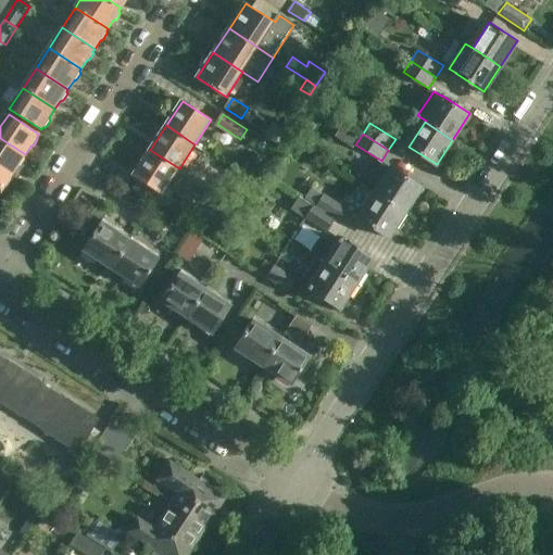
[(0,138),(0,166),(12,175),(17,166),(21,165),(24,160),(24,156),(25,154),(0,138)]
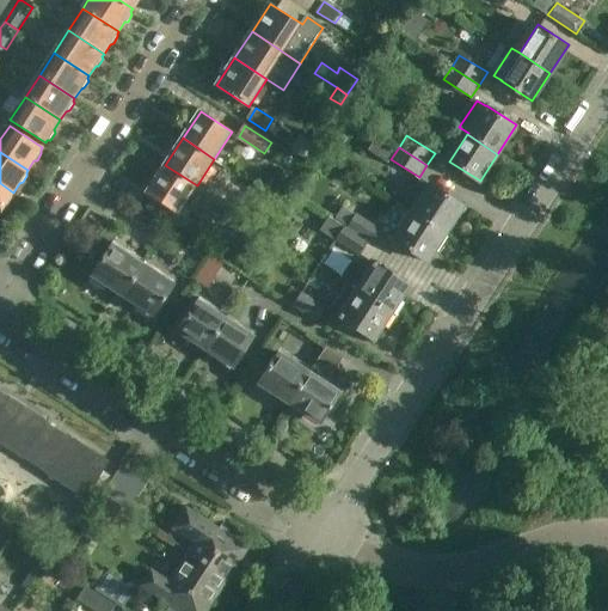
[(197,185),(165,165),(146,194),(178,214),(197,185)]
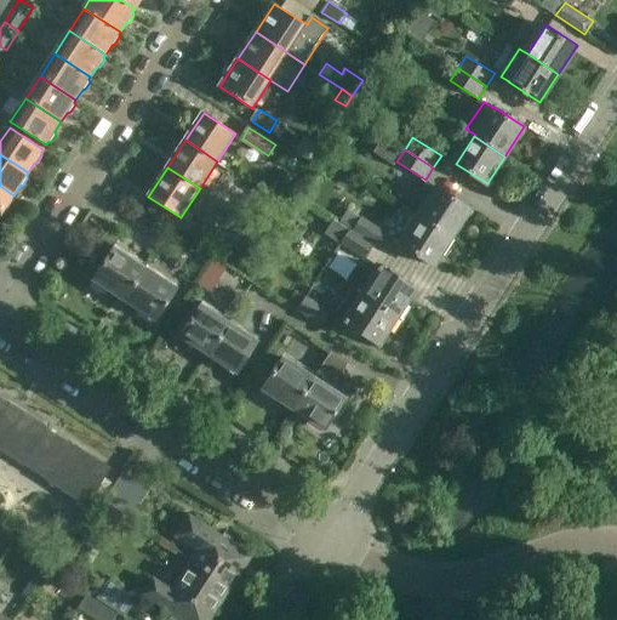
[(0,215),(13,195),(0,186),(0,215)]
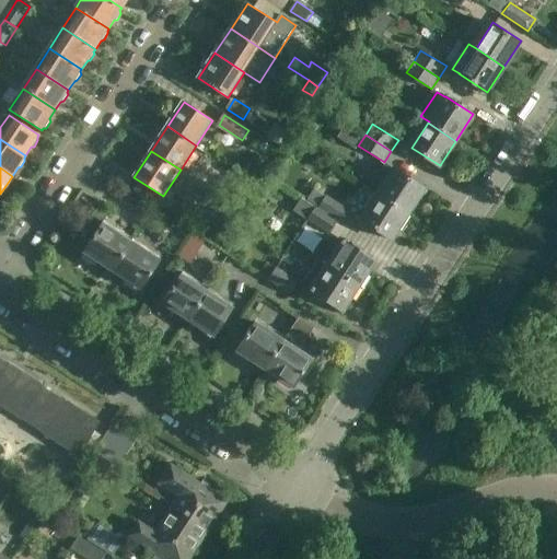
[(397,170),(380,196),(408,214),(425,187),(397,170)]
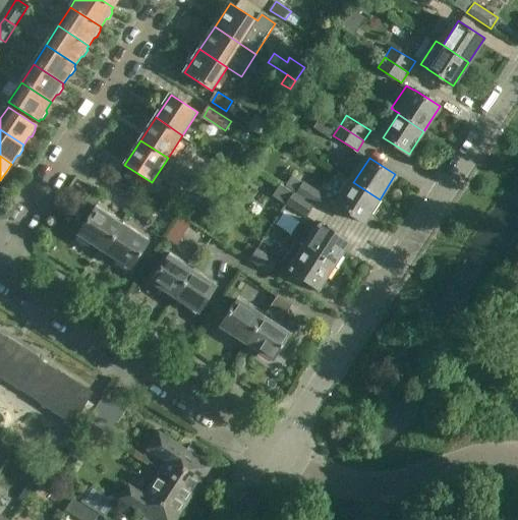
[(186,159),(181,167),(195,176),(200,168),(186,159)]
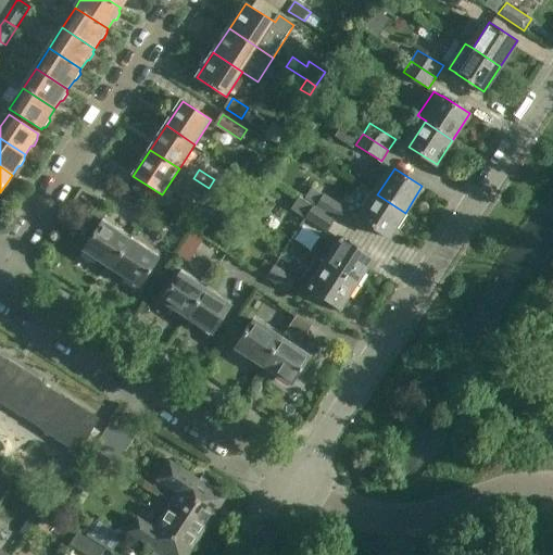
[(349,209),(325,193),(325,194),(313,187),(305,199),(315,204),(315,205),(337,221),(340,223),(349,209)]
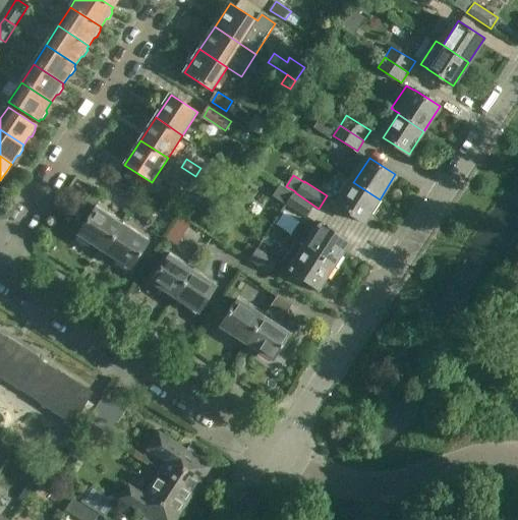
[(353,182),(338,206),(364,222),(380,199),(353,182)]
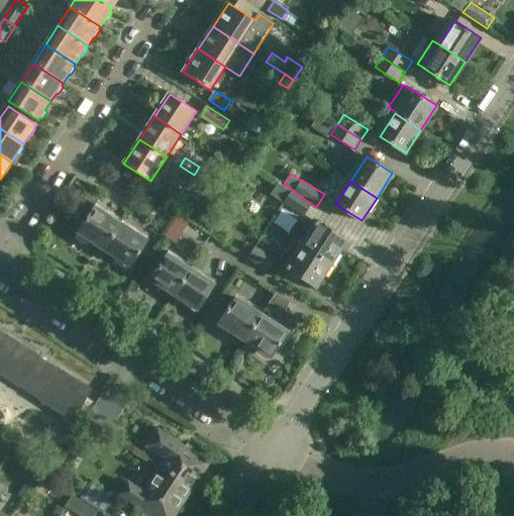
[(157,182),(151,190),(166,199),(171,191),(157,182)]
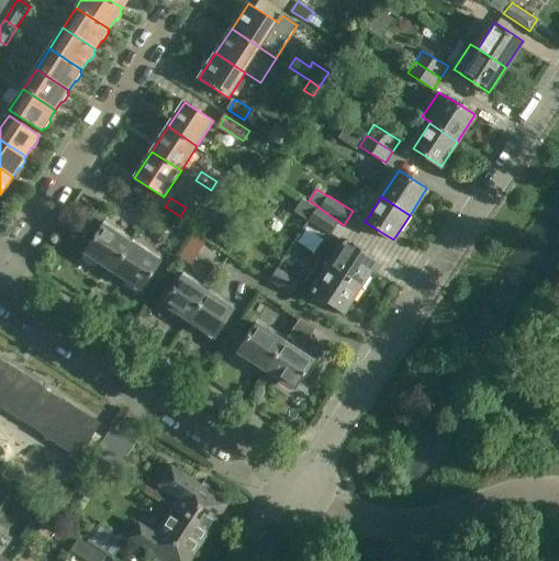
[(332,236),(341,223),(319,208),(317,209),(305,201),(299,212),(310,220),(309,221),(332,236)]
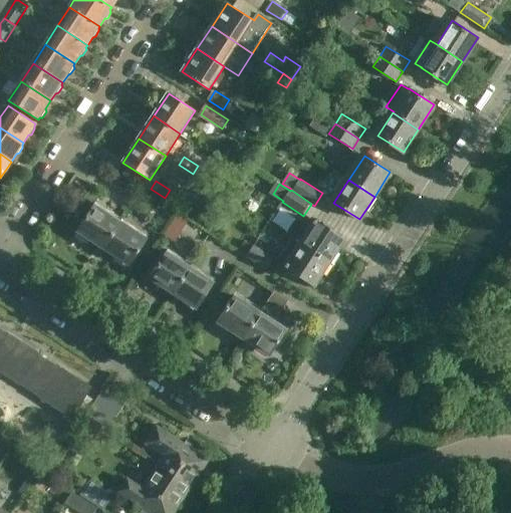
[(104,249),(121,223),(95,206),(77,232),(104,249)]
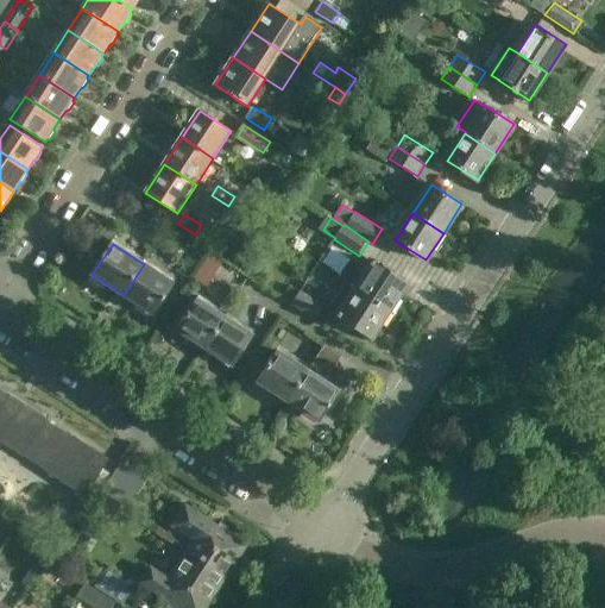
[(212,255),(205,267),(218,275),(225,264),(212,255)]
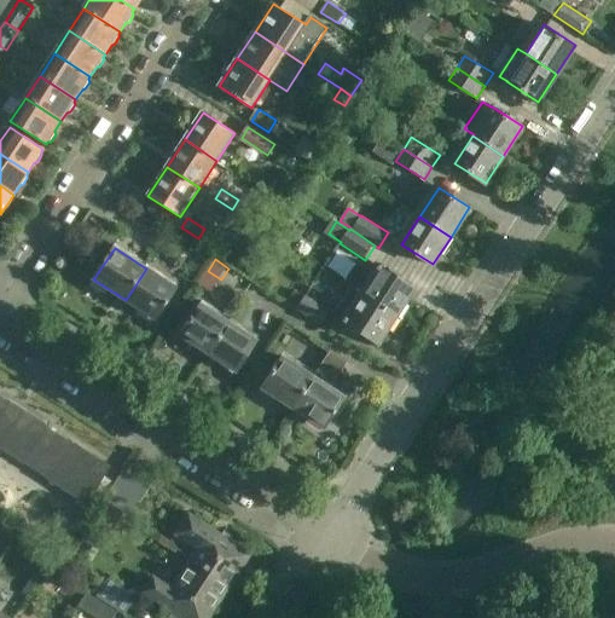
[(360,293),(398,317),(416,289),(379,265),(360,293)]
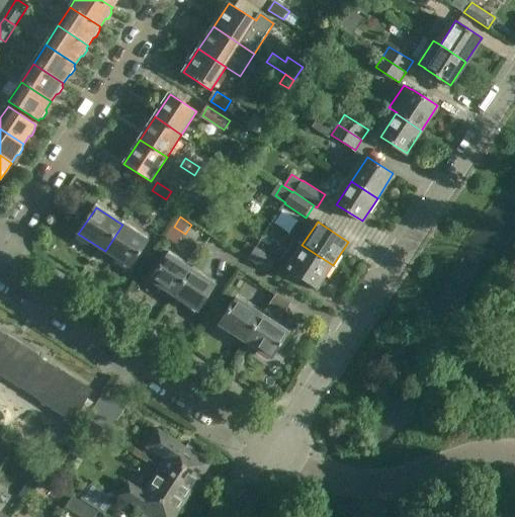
[(122,225),(105,251),(131,268),(148,242),(122,225)]
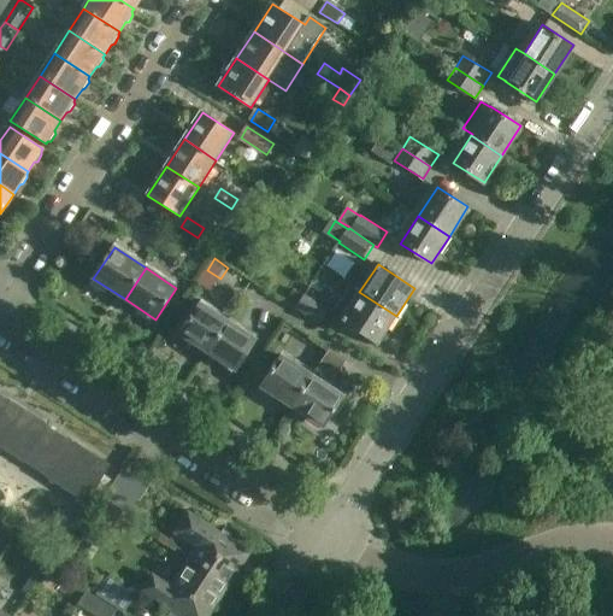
[(330,310),(306,294),(305,295),(295,289),(286,303),(320,326),(330,310)]
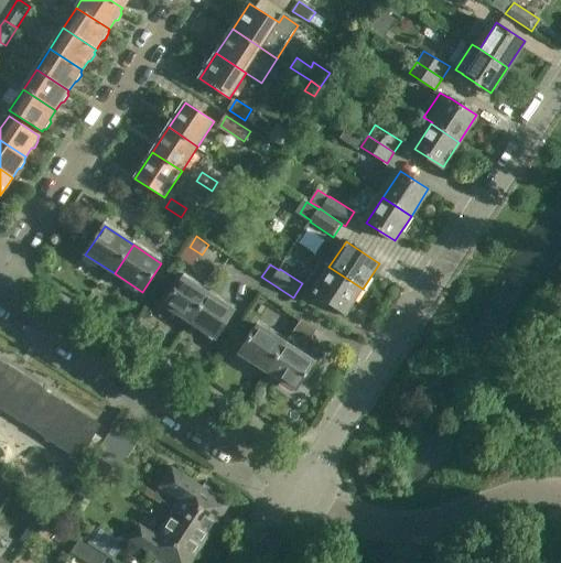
[(363,289),(328,267),(312,293),(346,315),(363,289)]
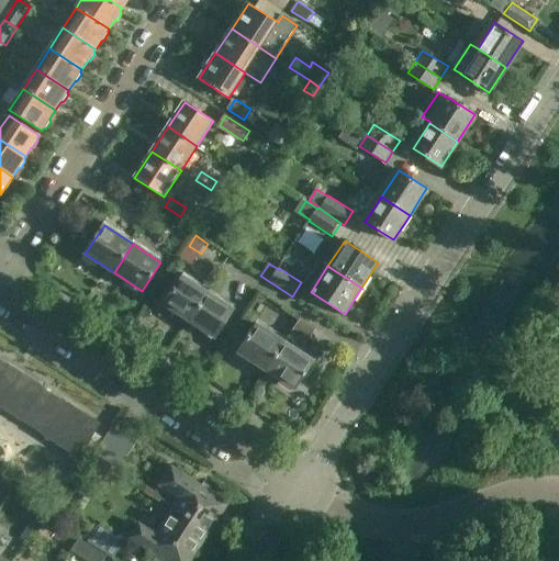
[(190,322),(209,292),(183,277),(165,305),(190,322)]
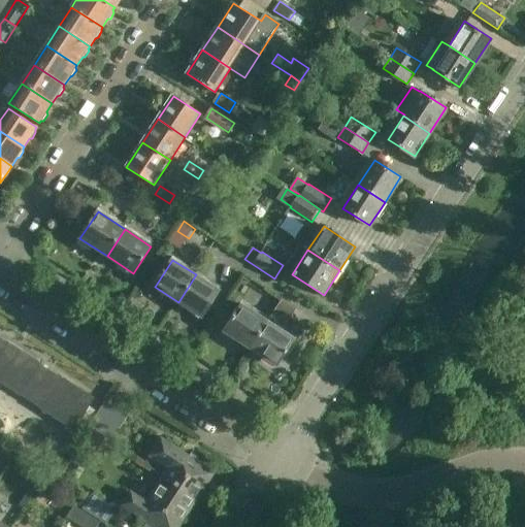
[(196,274),(178,302),(203,318),(221,291),(196,274)]
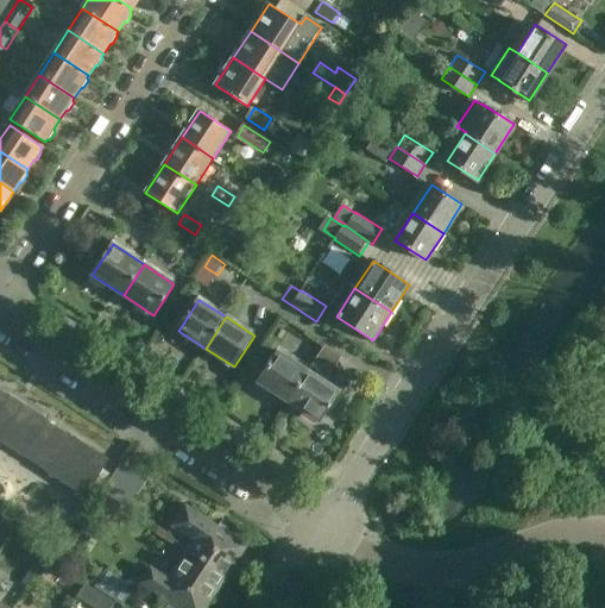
[(289,402),(309,371),(278,351),(258,382),(289,402)]
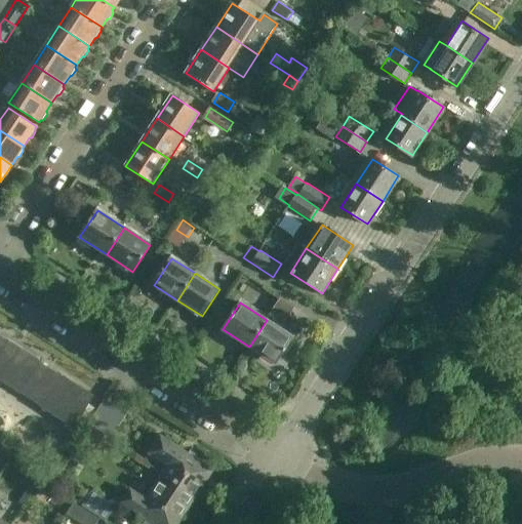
[(267,320),(249,347),(276,365),(293,337),(267,320)]
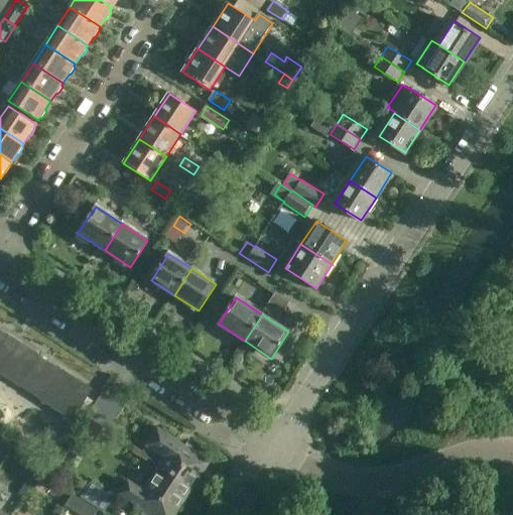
[(0,372),(20,386),(19,387),(20,388),(21,386),(40,399),(39,400),(40,401),(41,399),(61,412),(54,422),(38,417),(22,435),(20,433),(13,444),(12,444),(12,445),(51,471),(87,417),(79,411),(93,389),(92,389),(91,390),(60,371),(61,369),(60,368),(59,370),(40,357),(41,356),(40,356),(39,357),(9,337),(10,336),(9,335),(8,337),(0,331),(0,372)]
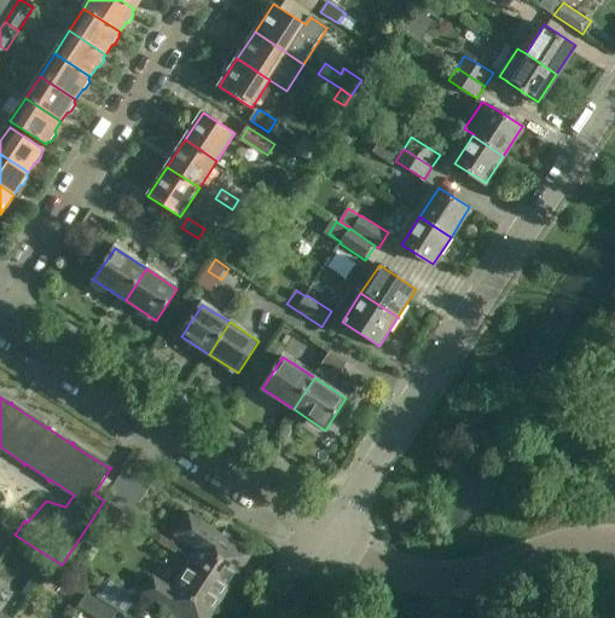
[(137,481),(123,473),(104,502),(116,509),(120,502),(122,503),(137,481)]
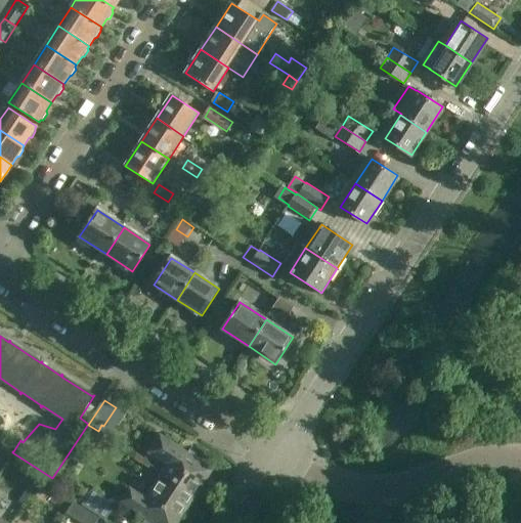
[(98,431),(101,433),(111,439),(127,413),(116,407),(103,426),(101,425),(98,431)]
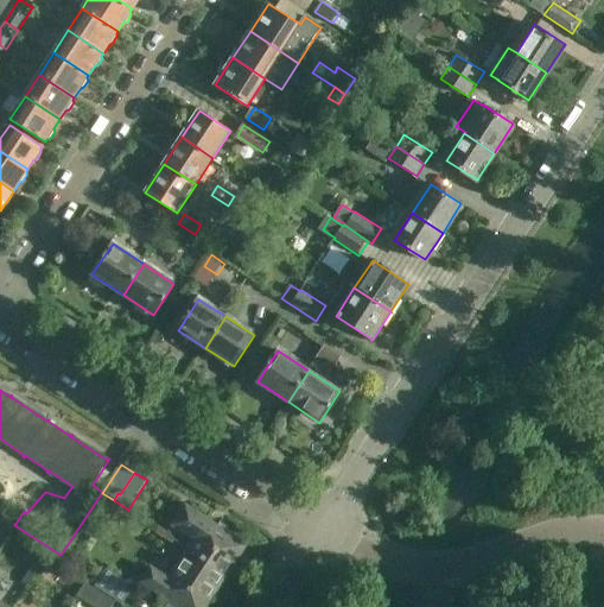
[(188,548),(228,574),(247,544),(186,506),(173,525),(194,538),(188,548)]
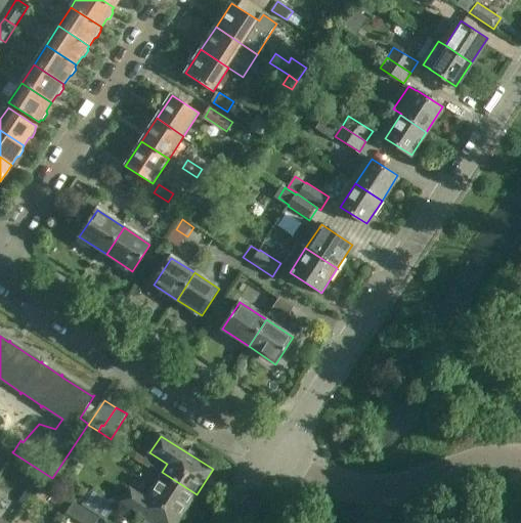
[(177,522),(197,494),(162,472),(145,498),(130,489),(122,502),(156,522),(177,522)]
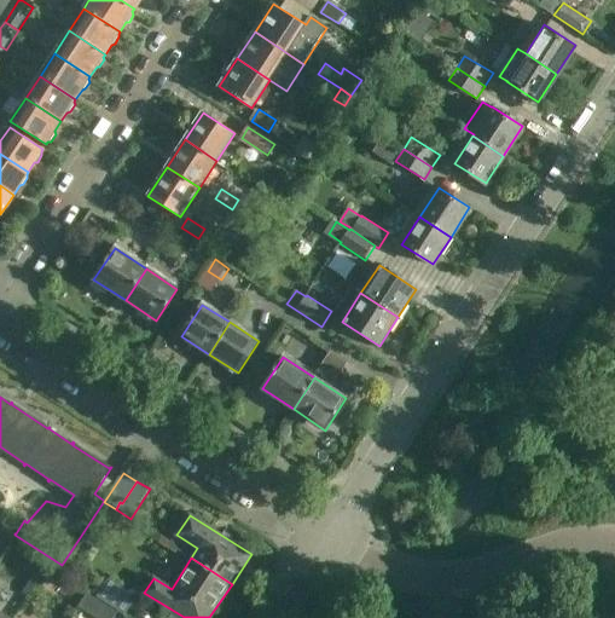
[(98,596),(126,616),(137,598),(109,579),(98,596)]
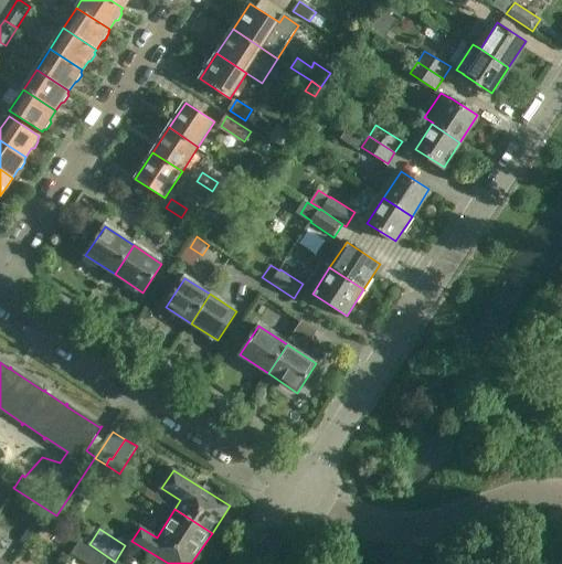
[(81,541),(73,553),(89,563),(104,563),(108,559),(81,541)]
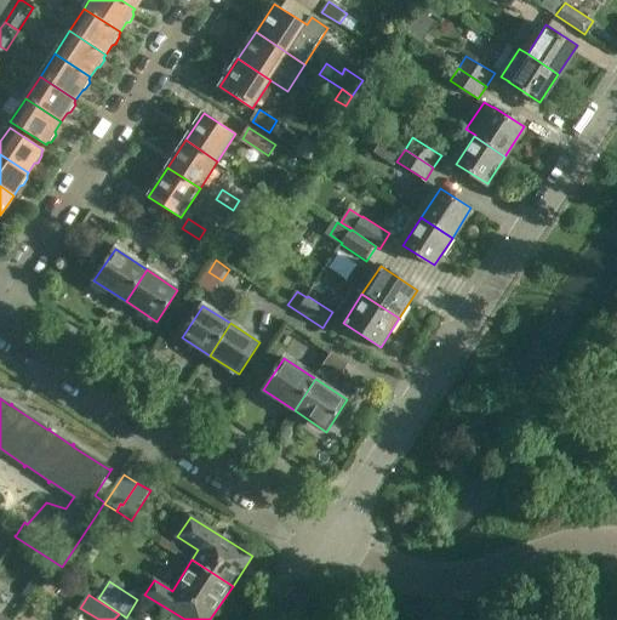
[(0,606),(0,619),(15,619),(17,618),(10,612),(0,606)]
